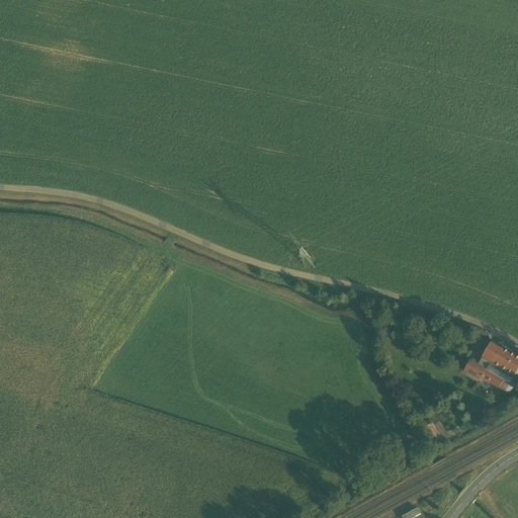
[(483,359),(479,366),(470,362),(464,372),(481,382),(483,378),(500,390),(500,389),(505,392),(507,393),(509,393),(511,392),(513,389),(514,386),(513,384),(512,382),(516,375),(517,374),(517,358),(501,349),(492,344),(483,359)]
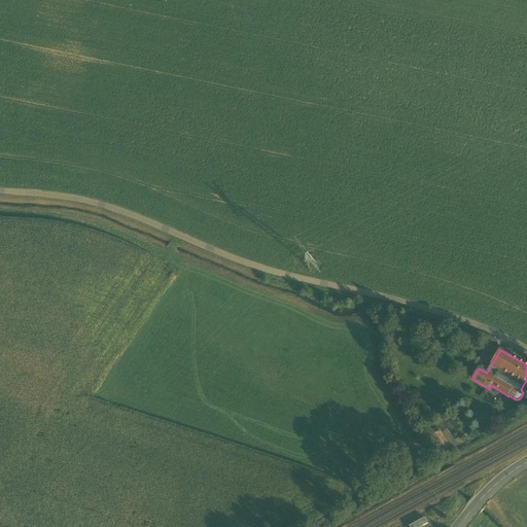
[(517,414),(514,409),(503,417),(506,422),(517,414)]
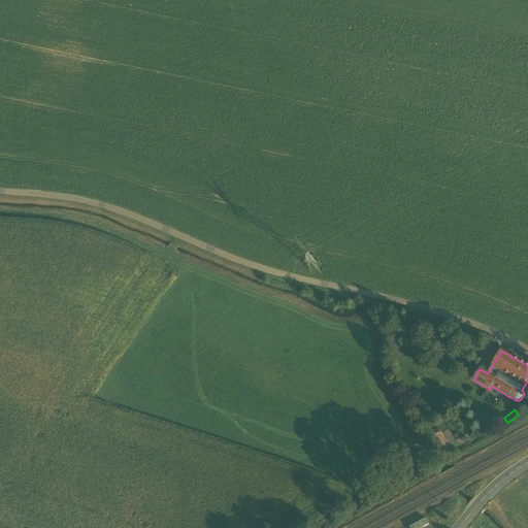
[(424,420),(420,422),(425,429),(429,427),(424,420)]
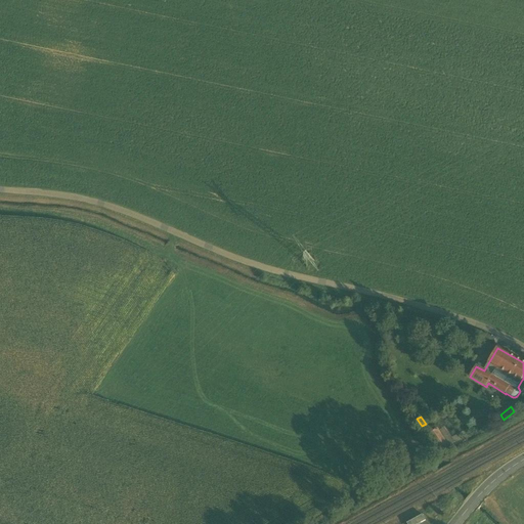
[(426,424),(422,426),(428,435),(433,431),(426,424)]
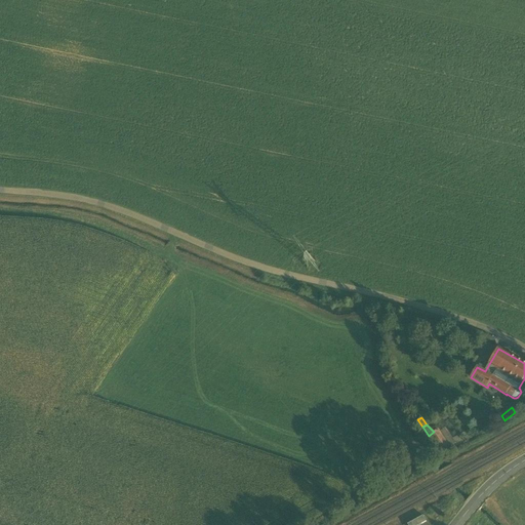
[(446,428),(440,432),(450,446),(451,447),(456,443),(446,428)]
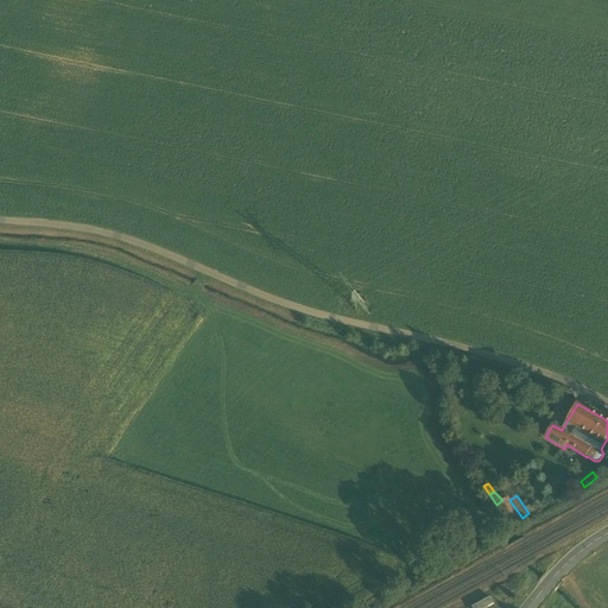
[(486,607),(494,605),(491,597),(473,607),(472,607),(486,607)]
